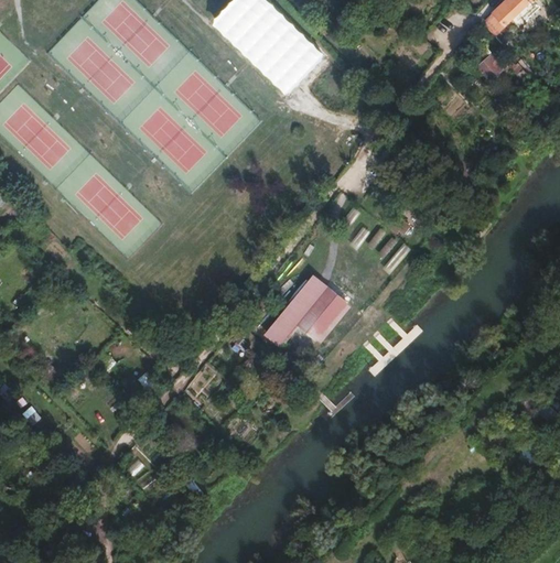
[(545,0),(504,0),(481,23),(501,46),(507,41),(498,31),(530,0),(535,0),(541,8),(545,4),(547,8),(549,4),(545,0)]
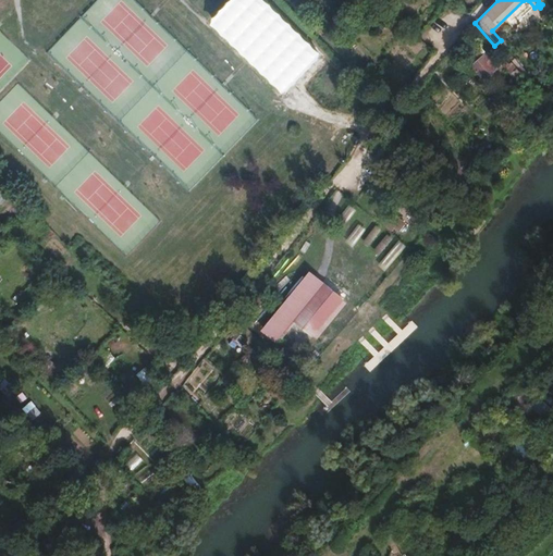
[(434,21),(422,35),(440,50),(453,36),(434,21)]
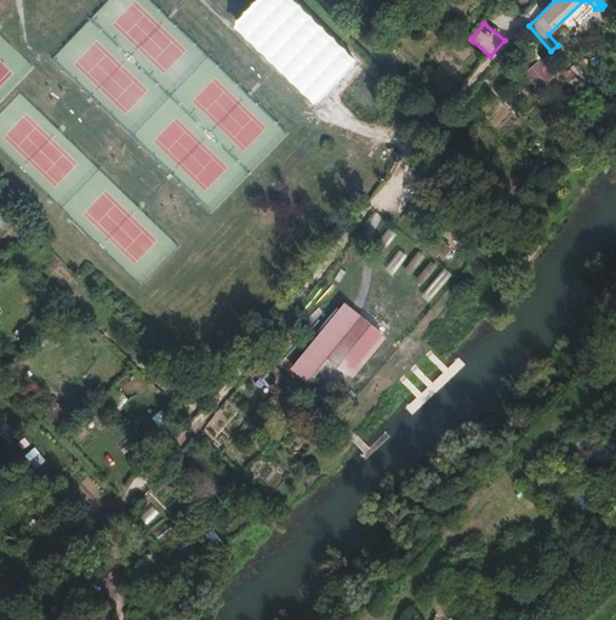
[(570,75),(557,62),(551,68),(563,81),(570,75)]
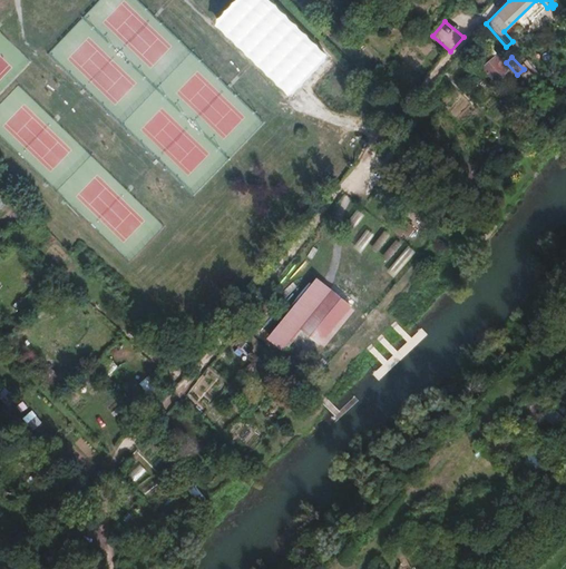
[(476,65),(480,70),(486,66),(488,64),(484,58),(476,65)]
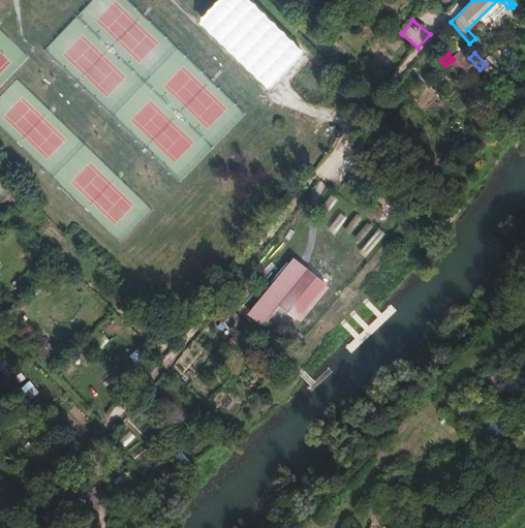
[(458,68),(451,61),(445,65),(458,79),(465,73),(459,67),(458,68)]
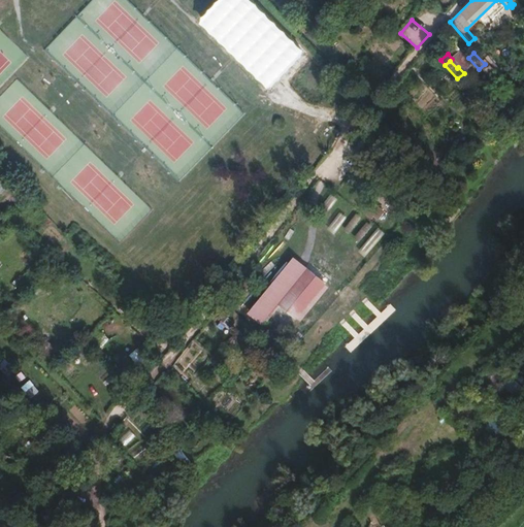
[(329,285),(293,257),(247,314),(259,326),(275,305),(297,323),(329,285)]
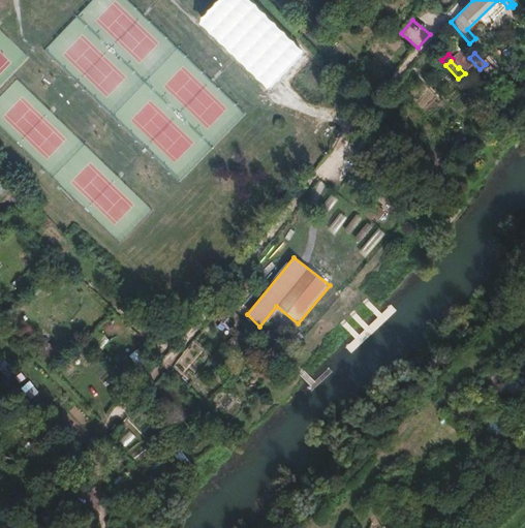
[(127,355),(134,366),(142,361),(134,350),(127,355)]
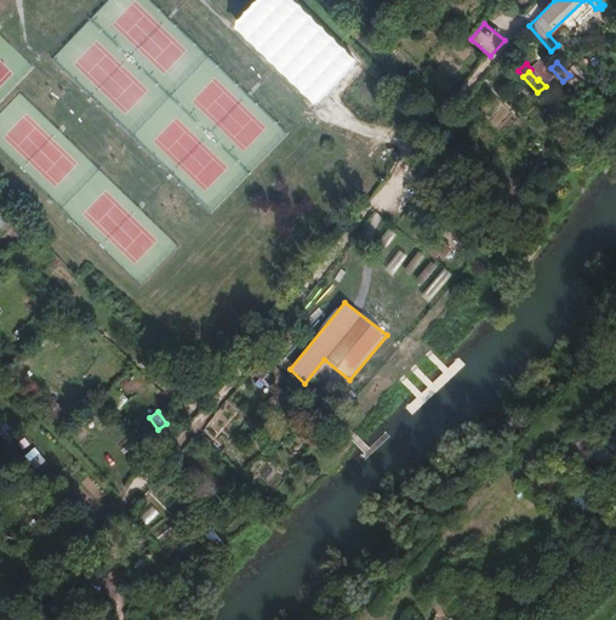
[(572,496),(566,505),(580,513),(585,505),(572,496)]
